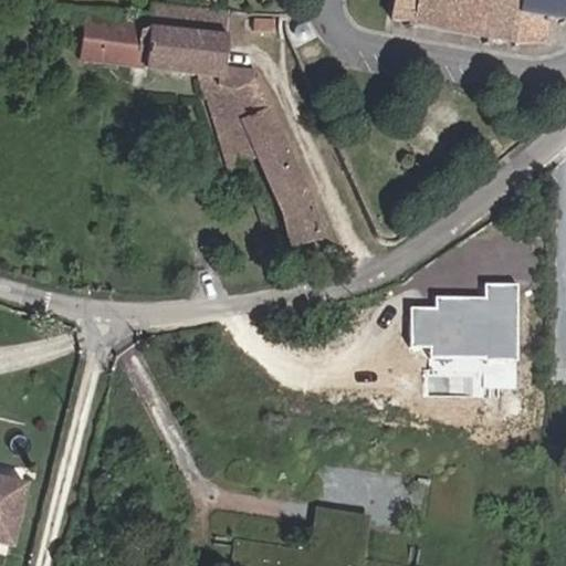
[(396,0),(394,20),(509,39),(510,46),(541,44),(540,25),(549,20),(561,20),(563,0),(396,0)]
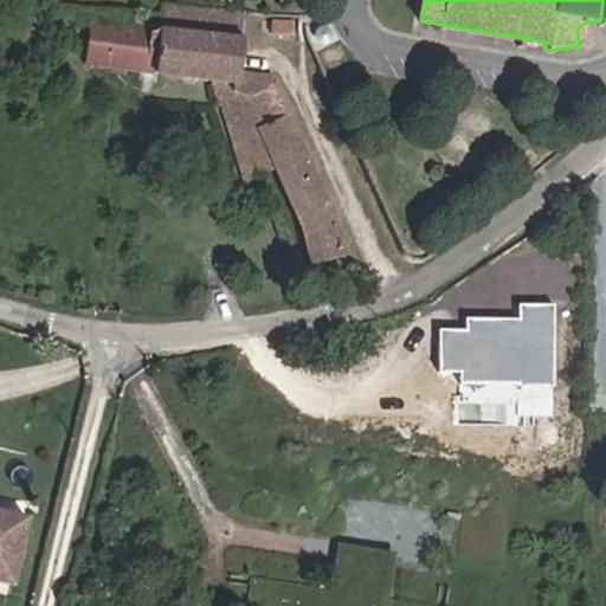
[(232,71),(238,8),(155,2),(155,11),(81,8),(79,32),(86,33),(85,62),(213,76),(231,78),(232,71)]
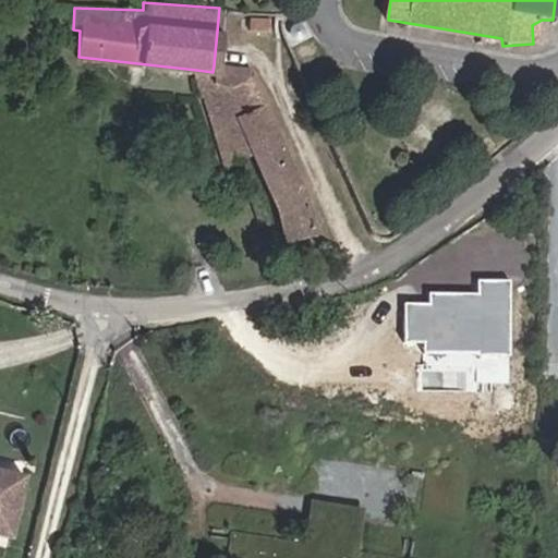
[(287,241),(316,238),(306,194),(250,70),(214,65),(213,72),(196,70),(199,94),(226,165),(242,160),(256,156),(280,204),(287,241)]
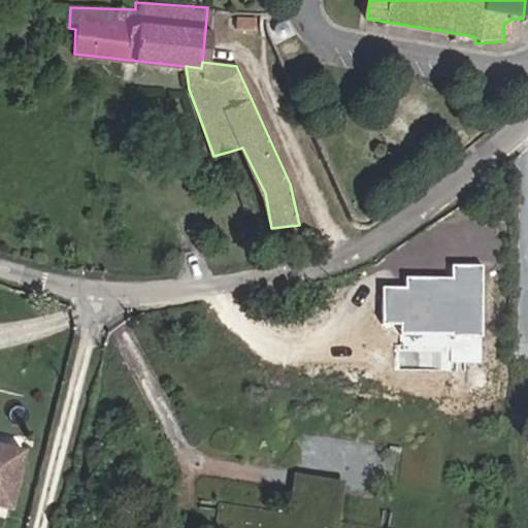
[(0,505),(17,510),(30,454),(0,446),(0,505)]
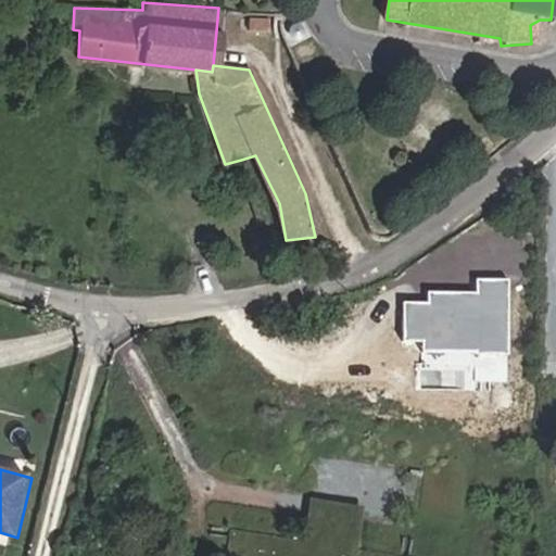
[(299,547),(231,540),(229,555),(367,555),(362,555),(366,514),(303,507),(299,547)]
